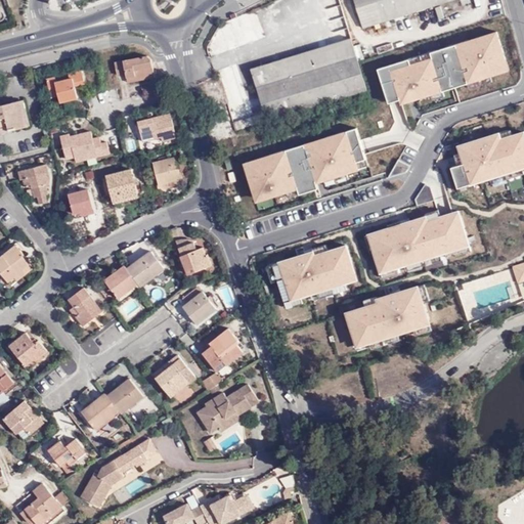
[(454,0),(353,0),(362,29),(454,0)]
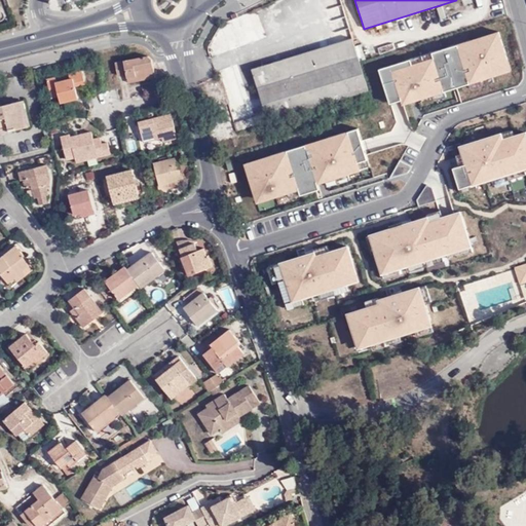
[(410,60),(378,69),(387,98),(399,94),(401,101),(402,105),(420,99),(444,91),(468,84),(491,77),(499,75),(497,70),(495,64),(506,60),(497,32),(462,43),(464,48),(454,51),(453,46),(421,57),(422,62),(412,65),(410,60)]
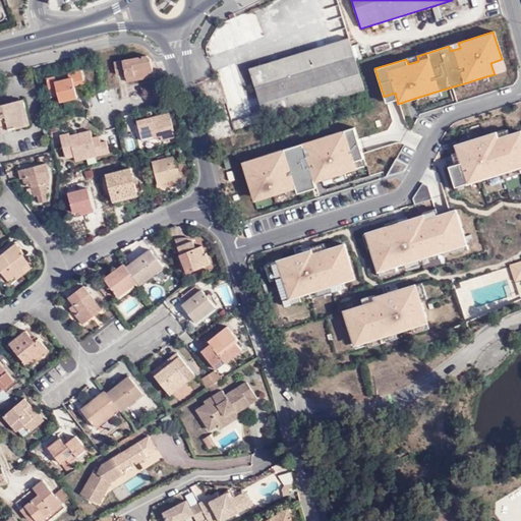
[(364,90),(349,38),(249,68),(263,112),(265,120),(364,90)]
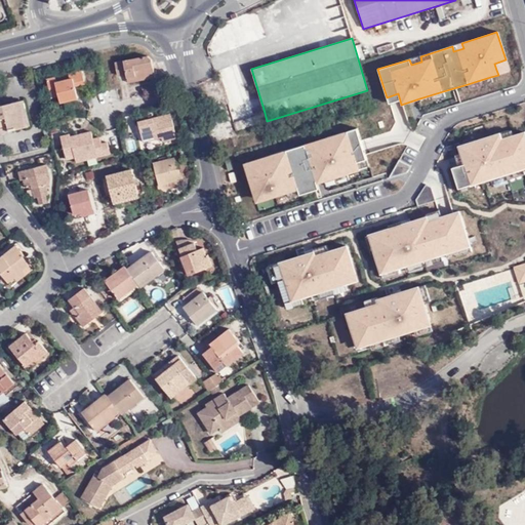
[(461,43),(452,46),(453,51),(463,48),(461,43)]
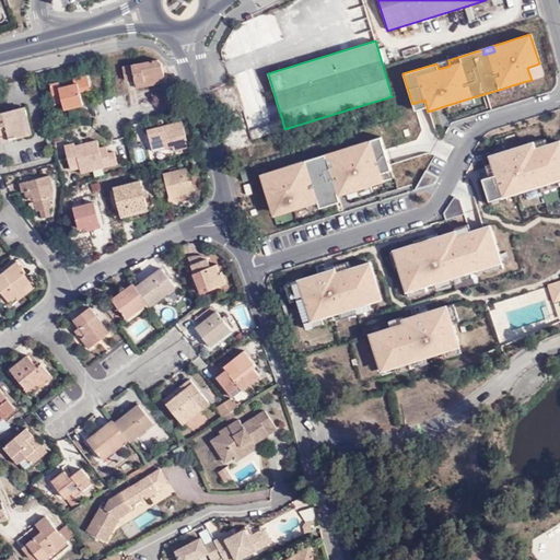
[(135,78),(136,82),(164,77),(161,61),(159,59),(123,66),(125,79),(135,78)]
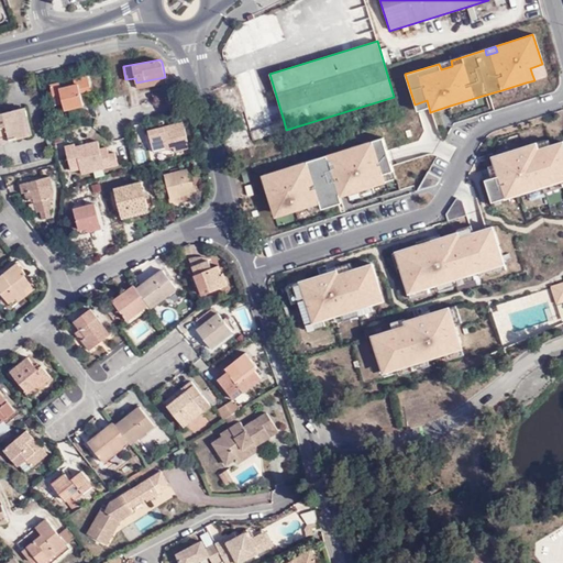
[(452,66),(451,61),(439,64),(441,69),(452,66)]
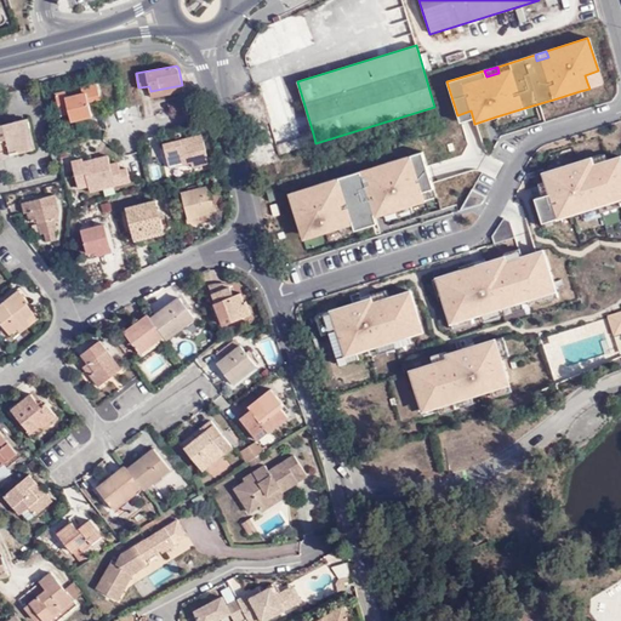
[(585,75),(587,83),(600,79),(598,70),(585,75)]
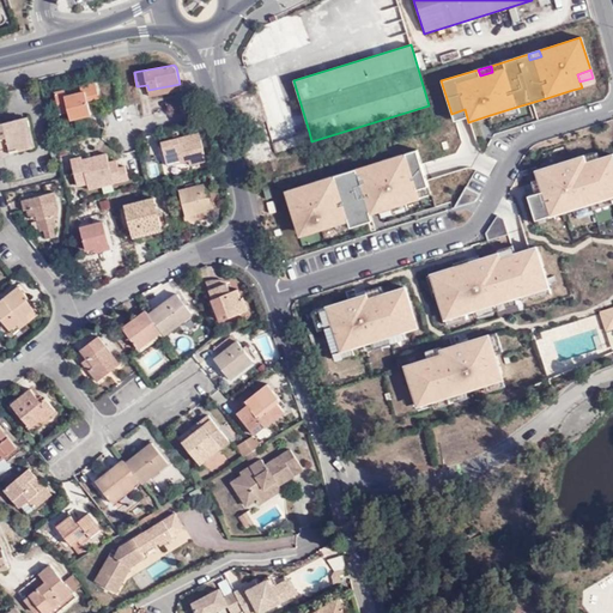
[(66,105),(67,109),(70,119),(91,114),(87,99),(99,97),(96,83),(80,85),(82,91),(67,96),(66,90),(55,91),(59,107),(66,105)]
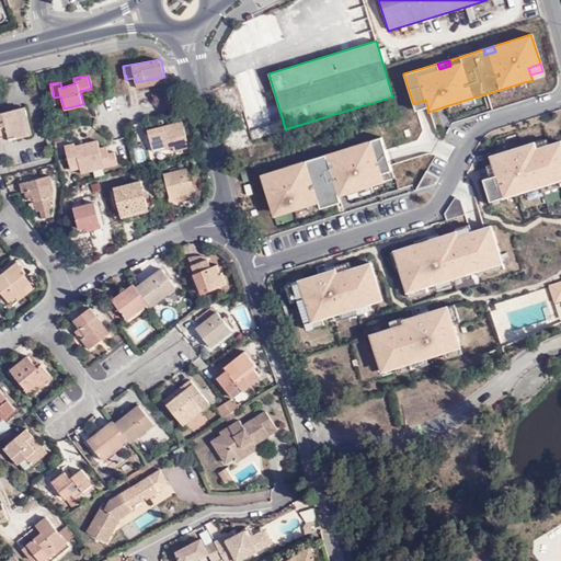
[(164,77),(136,82),(137,87),(164,81),(164,77)]
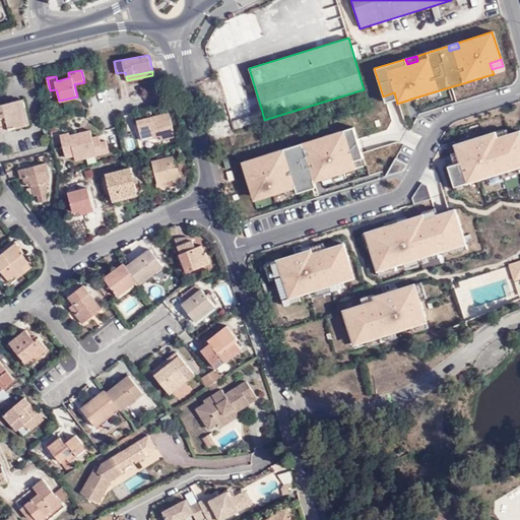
[(485,76),(463,83),(464,87),(488,81),(485,76)]
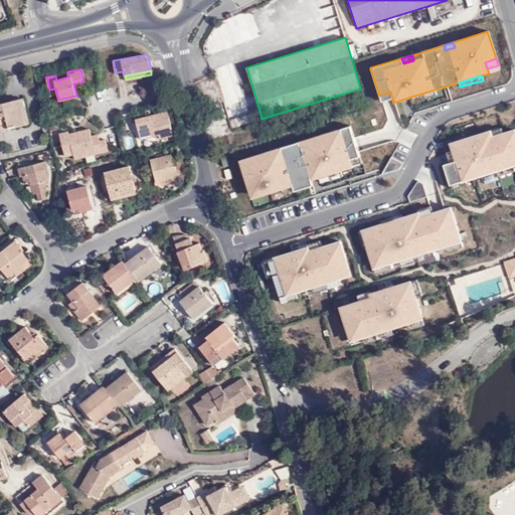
[(435,90),(411,97),(413,102),(436,95),(435,90)]
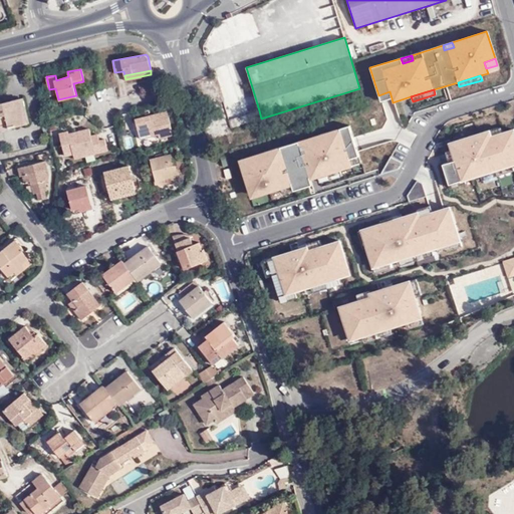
[(392,98),(390,91),(378,95),(380,101),(392,98)]
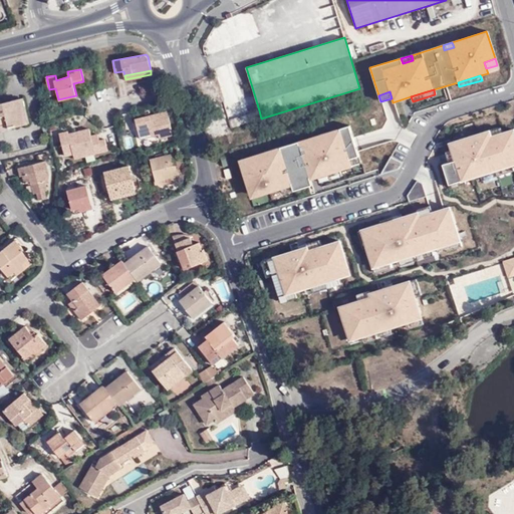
[(24,124),(18,99),(0,103),(0,130),(3,129),(5,130),(24,124)]
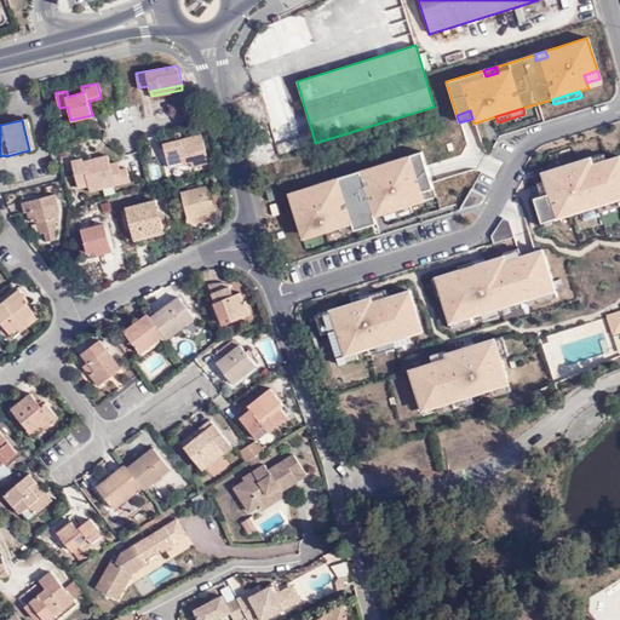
[(208,160),(202,132),(162,141),(168,165),(191,161),(191,164),(208,160)]
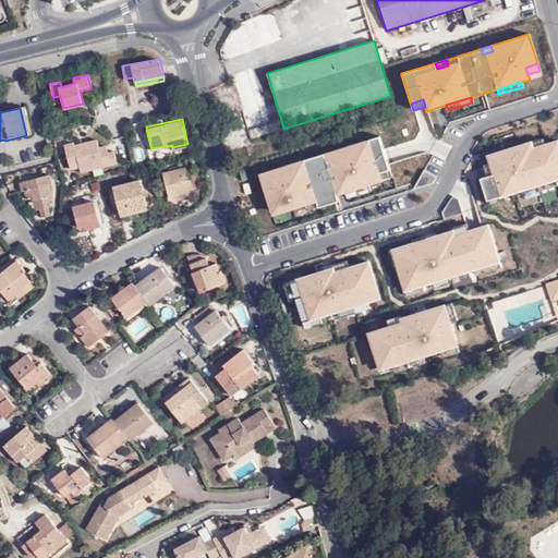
[(247,131),(250,140),(283,129),(281,120),(247,131)]
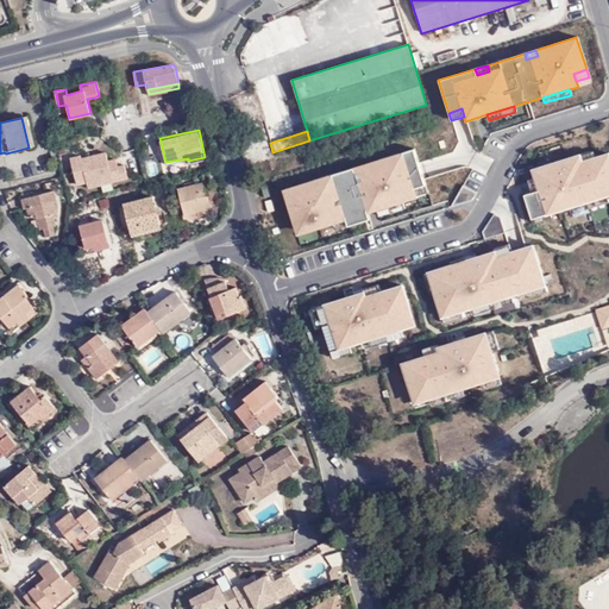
[(70,152),(68,144),(58,146),(61,155),(70,152)]
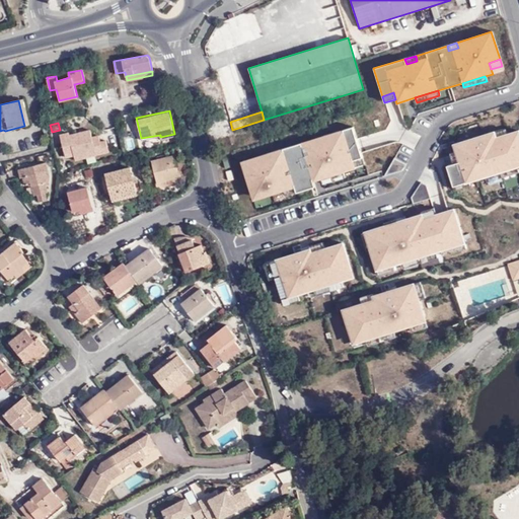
[(268,153),(241,162),(247,182),(251,181),(255,194),(269,190),(271,195),(283,191),(313,181),(320,179),(343,172),(355,168),(355,167),(353,160),(362,157),(352,127),(337,132),(339,137),(325,141),(323,136),(290,147),(291,152),(269,159),(268,153)]
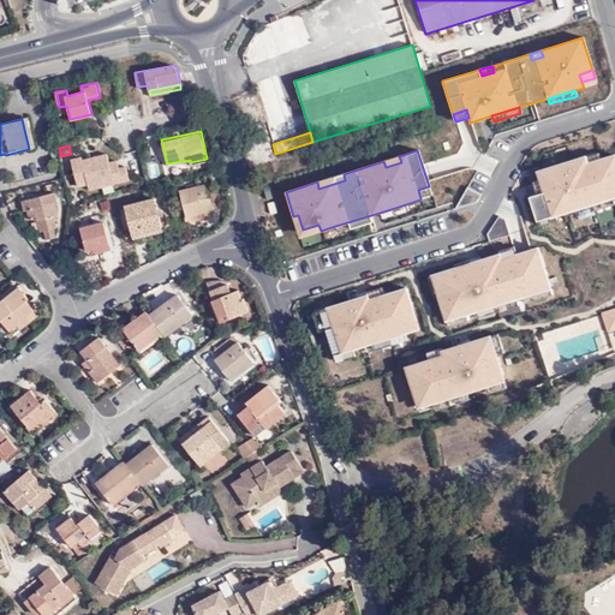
[(601,161),(598,153),(585,157),(586,165),(601,161)]
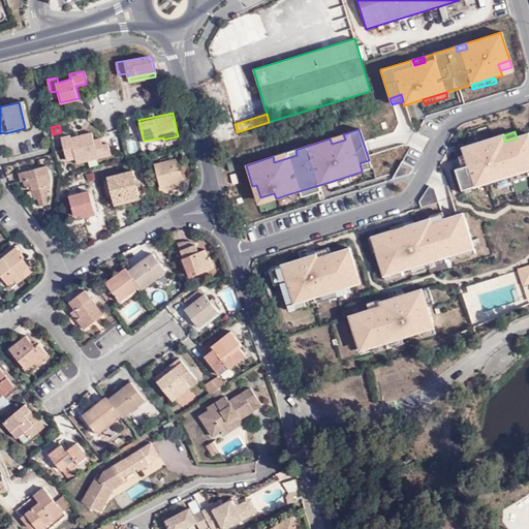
[(98,153),(99,157),(113,153),(110,143),(103,144),(102,138),(95,139),(93,132),(72,137),(71,135),(62,137),(68,160),(76,158),(98,153)]
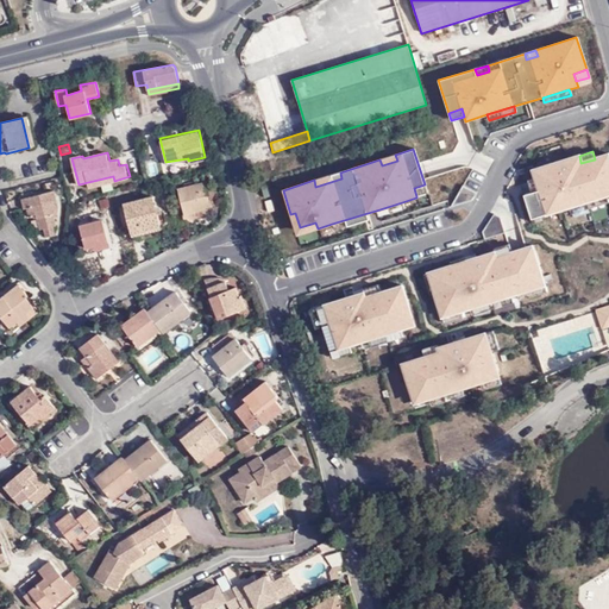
[(395,155),(380,159),(382,165),(397,161),(395,155)]
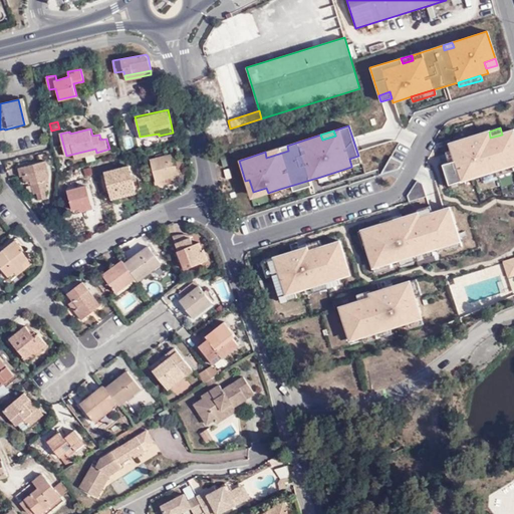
[(489,132),(450,144),(451,150),(455,161),(448,163),(442,165),(447,181),(455,178),(457,182),(464,180),(480,175),(512,165),(510,159),(513,157),(513,133),(513,131),(502,135),(490,138),(489,132)]
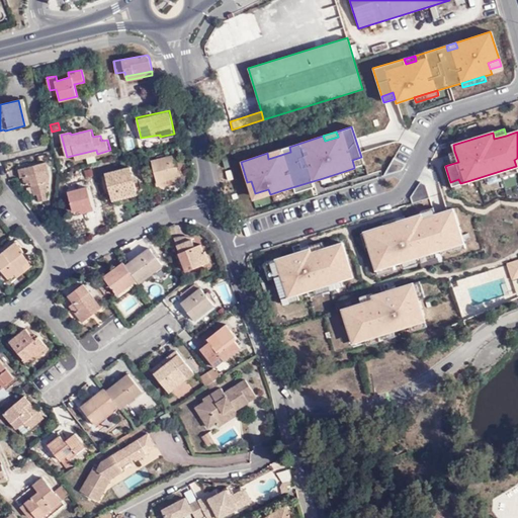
[(289,147),(267,153),(268,159),(290,152),(289,147)]
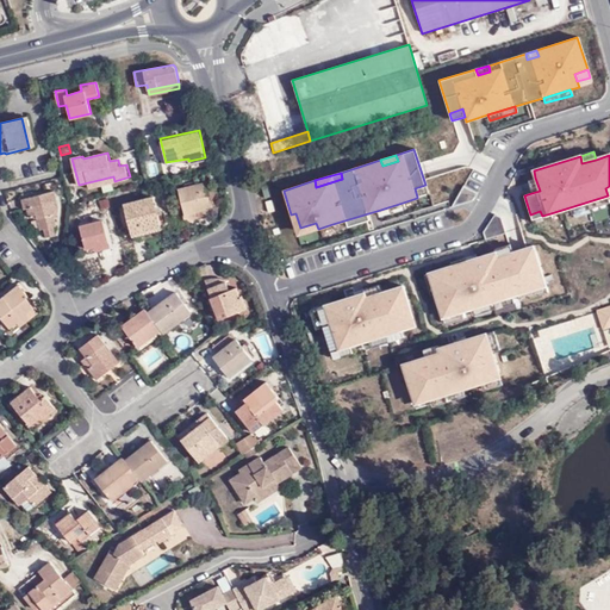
[(89,188),(114,181),(113,176),(88,182),(89,188)]
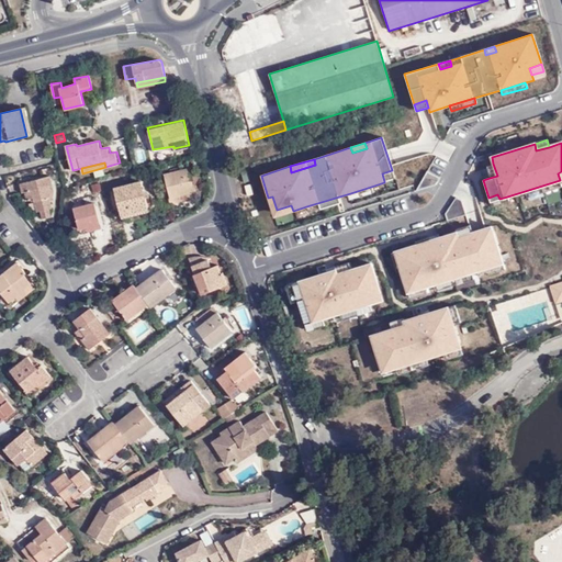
[(497,176),(493,164),(486,166),(490,178),(497,176)]
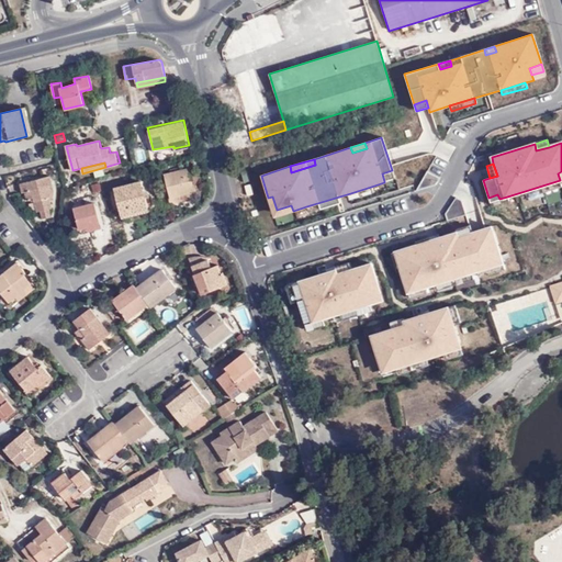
[(170,198),(169,198),(170,206),(193,201),(197,197),(193,179),(191,173),(190,168),(165,175),(170,198)]
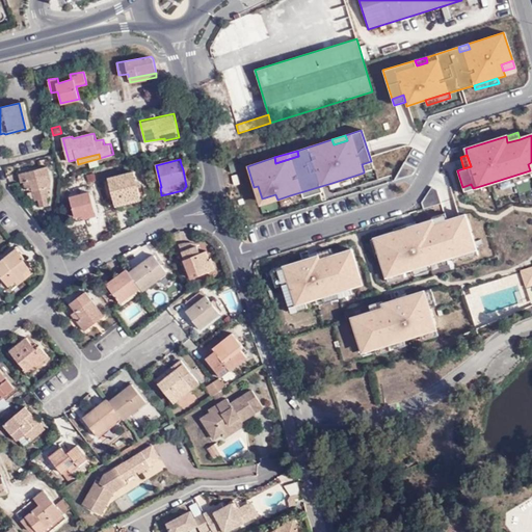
[(362,164),(364,171),(373,168),(371,161),(362,164)]
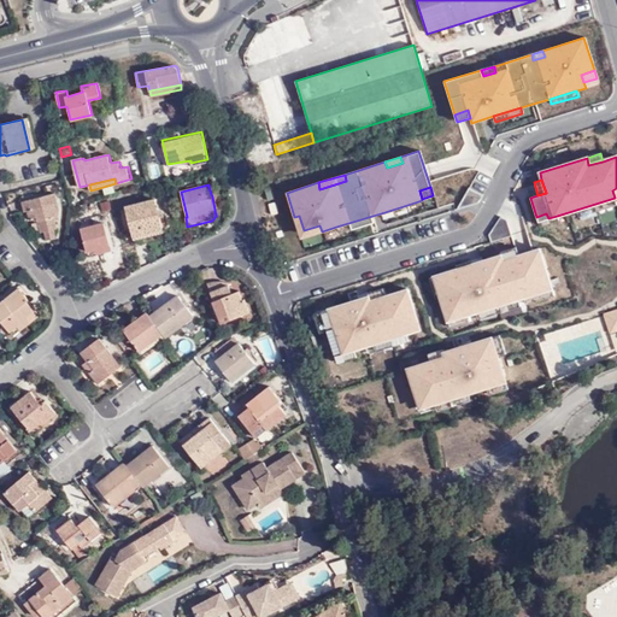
[(482,195),(468,188),(456,210),(479,204),(482,195)]
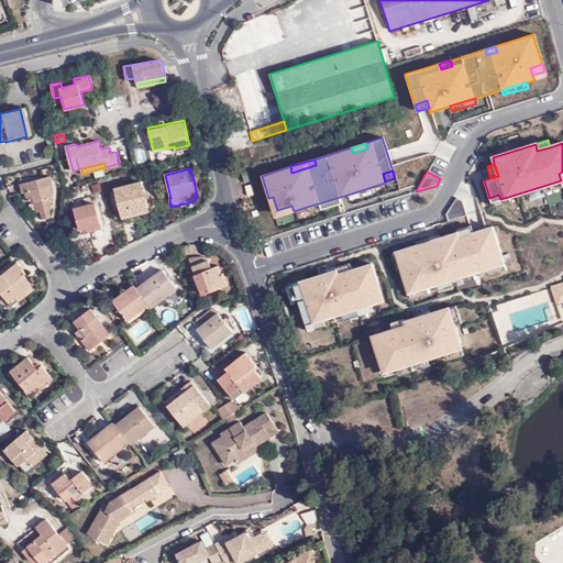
[(561,180),(526,191),(527,198),(562,187),(561,184),(562,183),(562,172),(559,174),(561,180)]
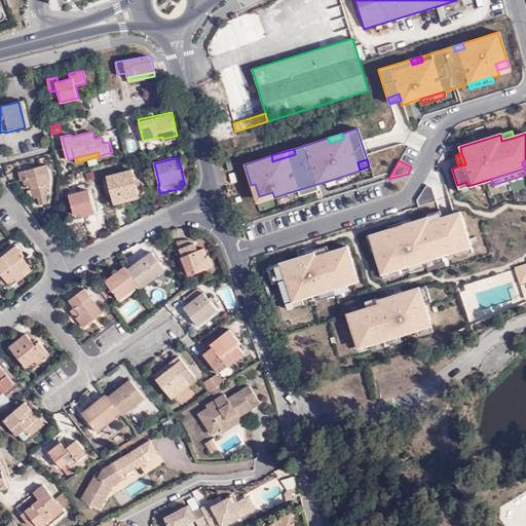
[(50,177),(48,165),(20,172),(22,180),(24,180),(26,186),(32,185),(35,198),(38,198),(39,204),(48,202),(47,195),(48,195),(46,185),(50,184),(50,177)]
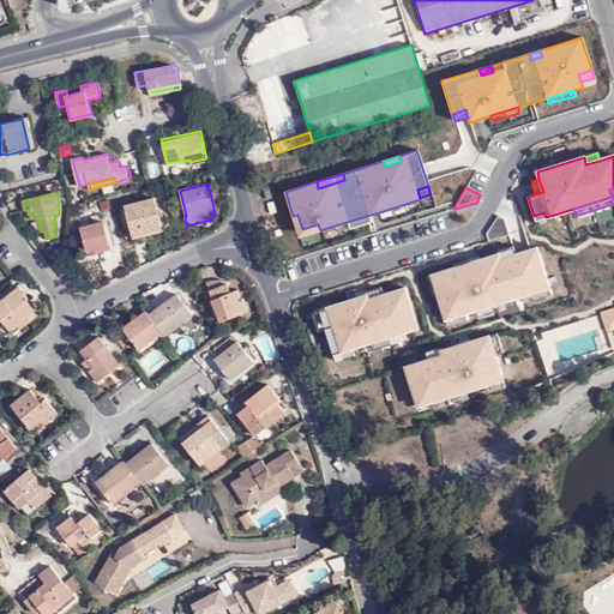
[(133,235),(162,228),(160,216),(157,209),(155,198),(125,205),(133,235)]
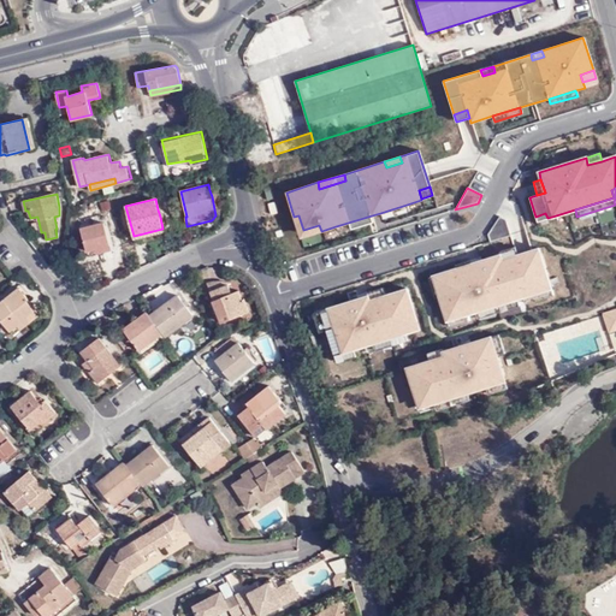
[(407,205),(380,213),(383,219),(409,211),(407,205)]
